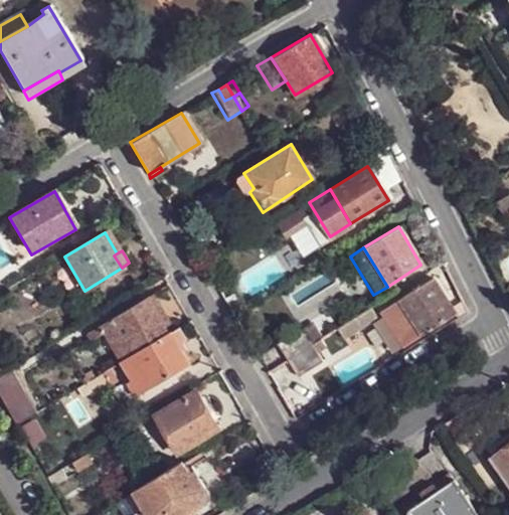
[(327,259),(332,268),(342,261),(337,253),(327,259)]
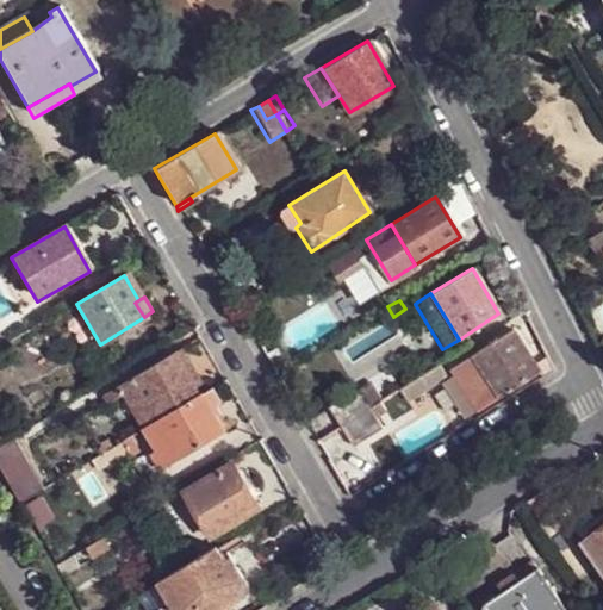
[(509,331),(448,369),(474,411),(536,373),(509,331)]
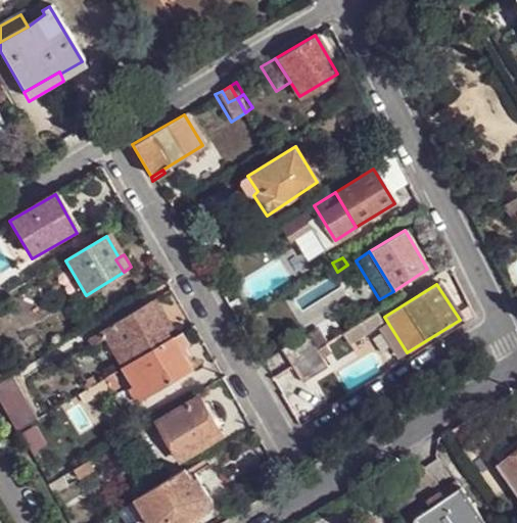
[(113,325),(136,361),(169,342),(145,305),(113,325)]
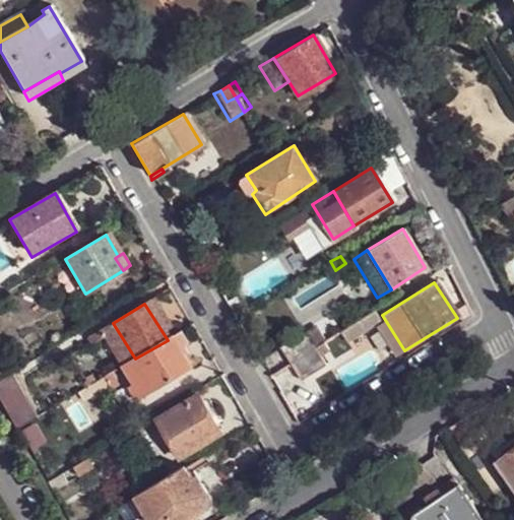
[(372,312),(357,322),(362,331),(378,321),(372,312)]
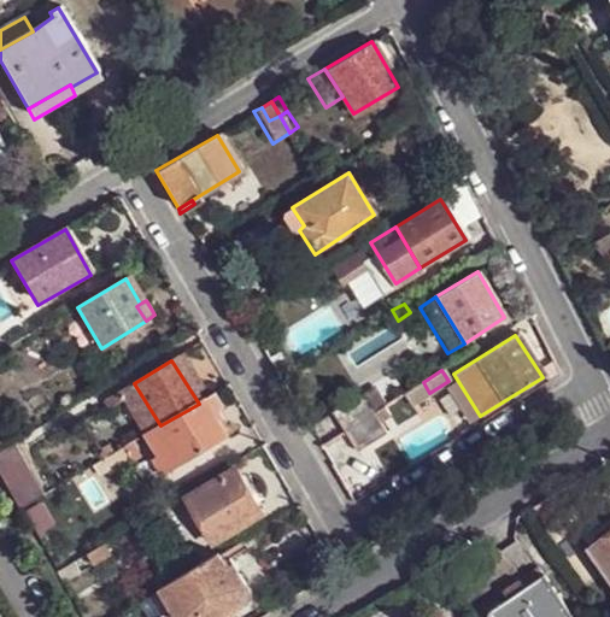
[(423,382),(405,392),(411,404),(429,393),(423,382)]
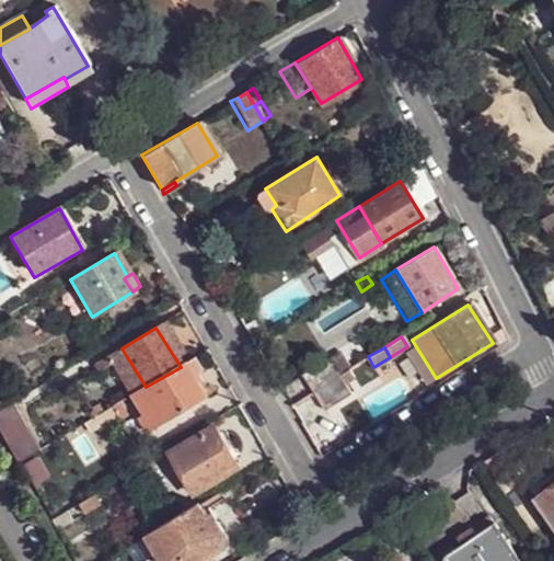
[(302,374),(313,391),(337,376),(326,358),(302,374)]
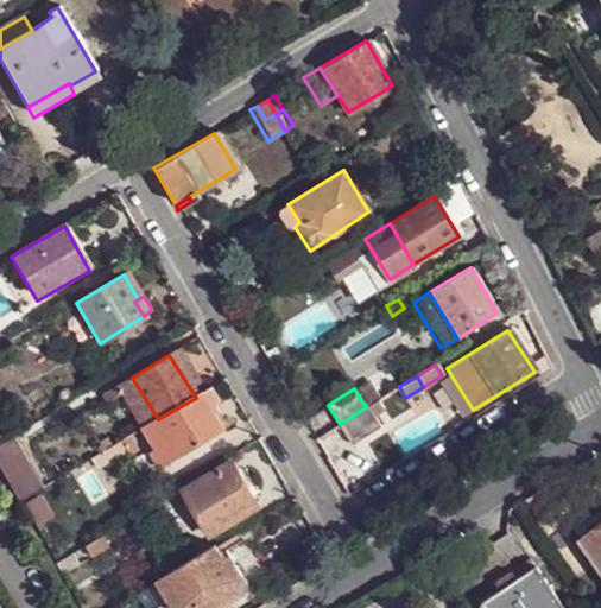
[(198,398),(213,420),(219,417),(215,410),(220,406),(210,392),(198,398)]
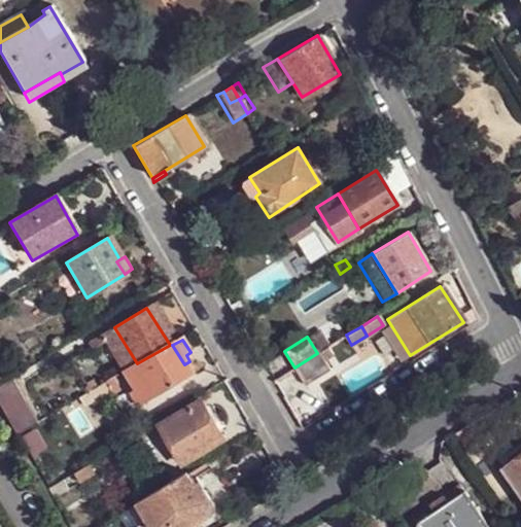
[(184,364),(172,345),(170,345),(137,363),(135,366),(154,397),(190,375),(184,364)]
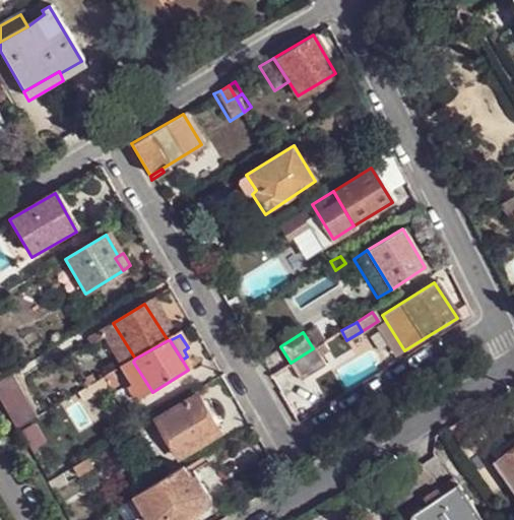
[(313,348),(291,363),(301,382),(326,366),(320,356),(328,350),(323,342),(313,348)]
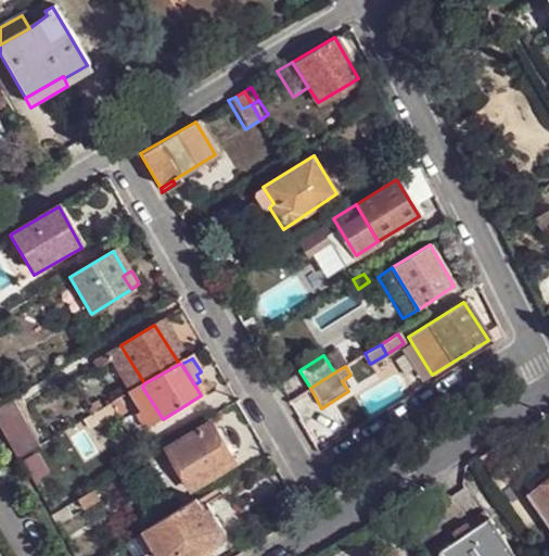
[(123,380),(106,390),(112,400),(128,390),(123,380)]
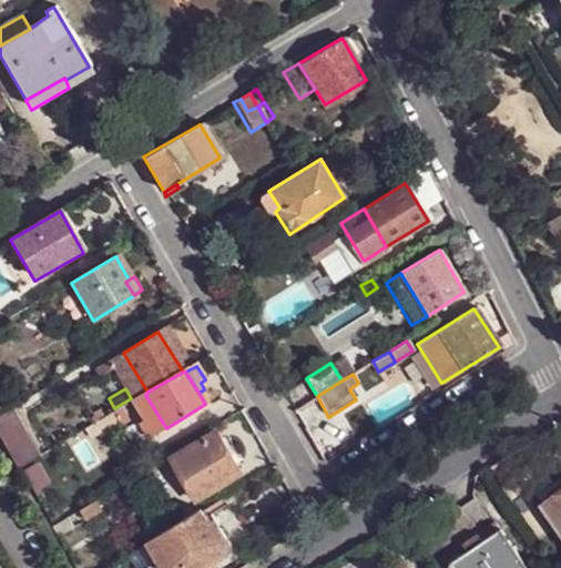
[(0,445),(16,473),(37,458),(10,411),(0,416),(0,445)]
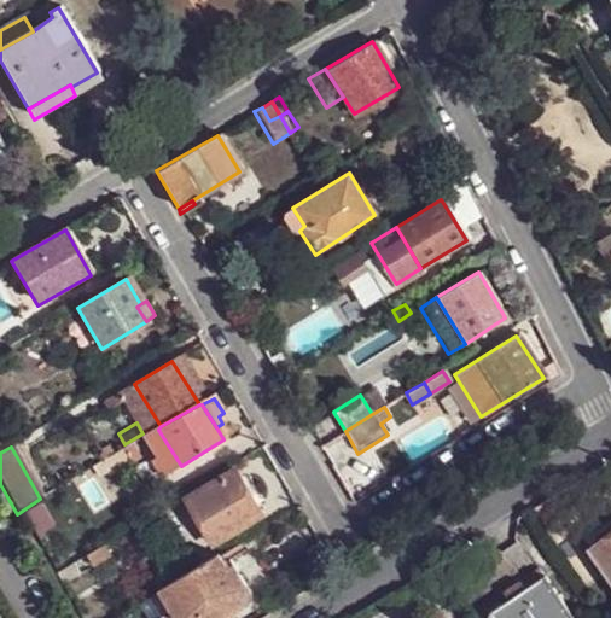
[(102,456),(68,479),(77,493),(111,470),(102,456)]
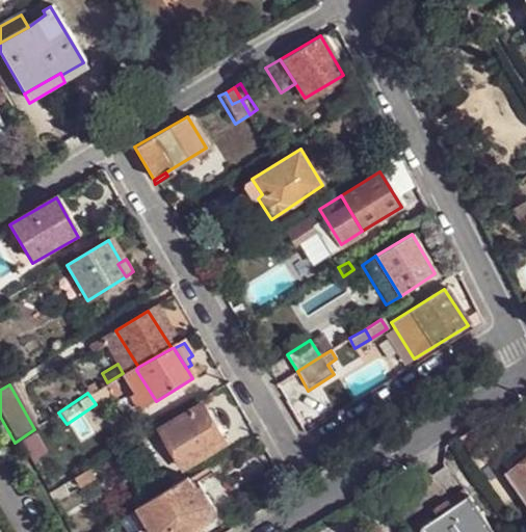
[(115,403),(109,393),(100,400),(105,411),(115,403)]
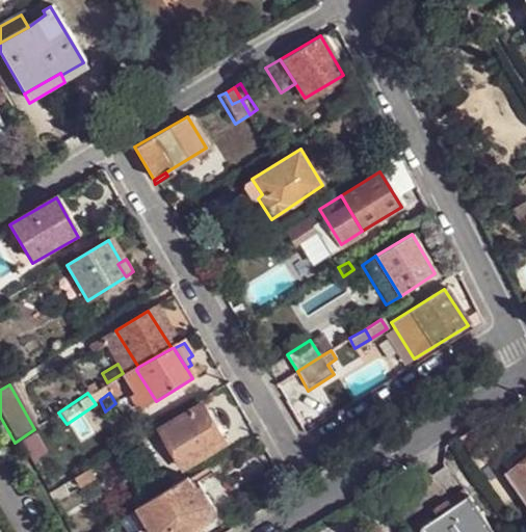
[(157,432),(180,471),(221,447),(199,407),(157,432)]
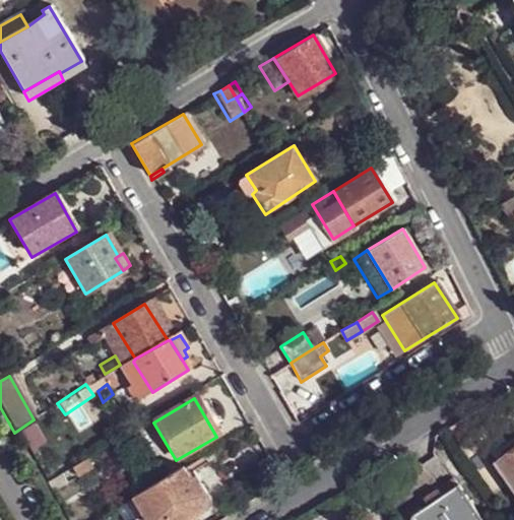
[(513,444),(492,460),(513,492),(513,444)]
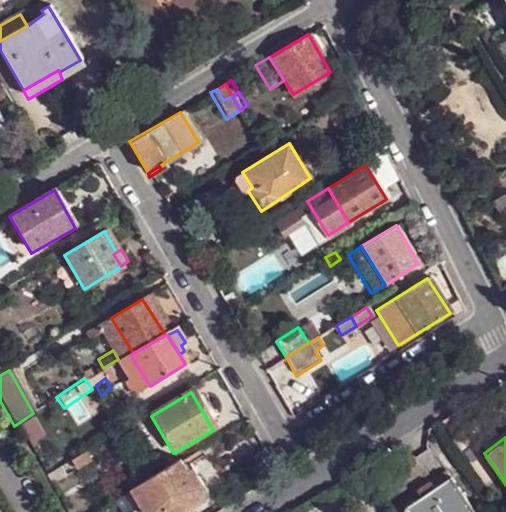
[(69,464),(74,472),(87,464),(82,456),(69,464)]
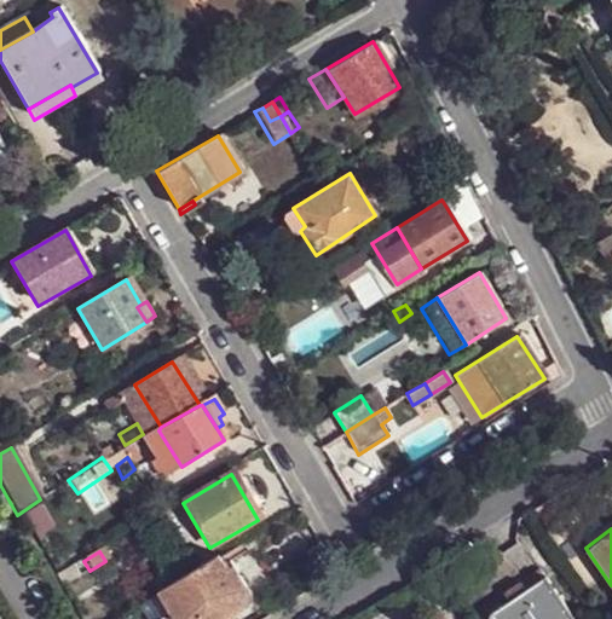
[(223,618),(240,608),(243,608),(247,607),(249,605),(250,600),(249,596),(248,593),(246,591),(243,590),(223,556),(157,595),(171,618),(223,618)]
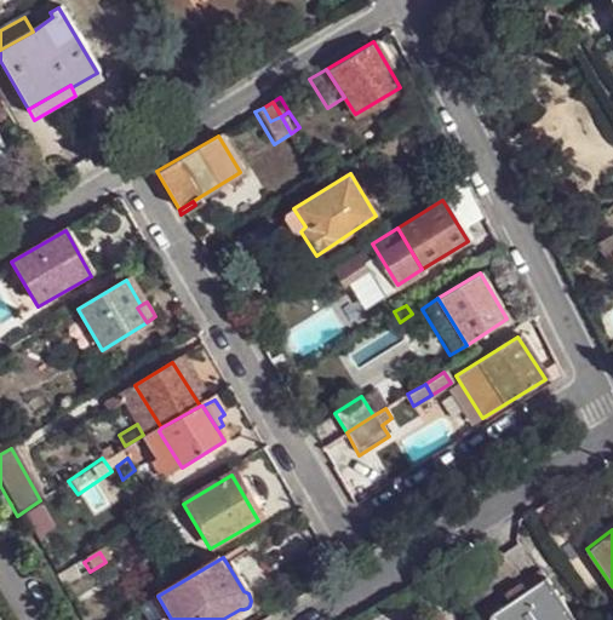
[(543,575),(486,613),(491,619),(567,619),(572,618),(543,575)]
